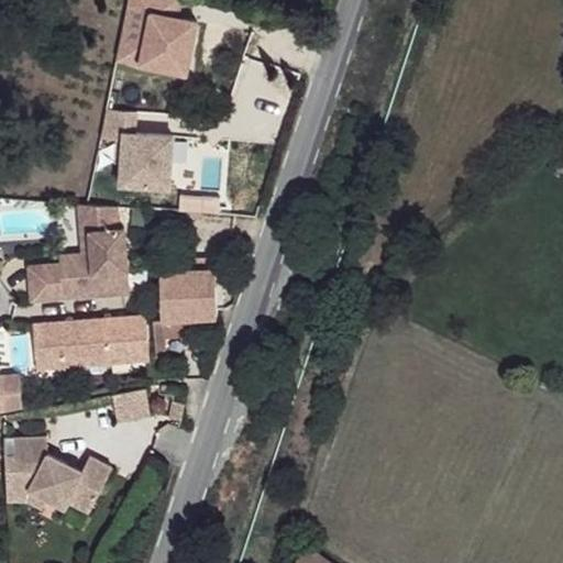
[(179,19),(184,0),(129,0),(117,58),(187,74),(199,22),(179,19)]
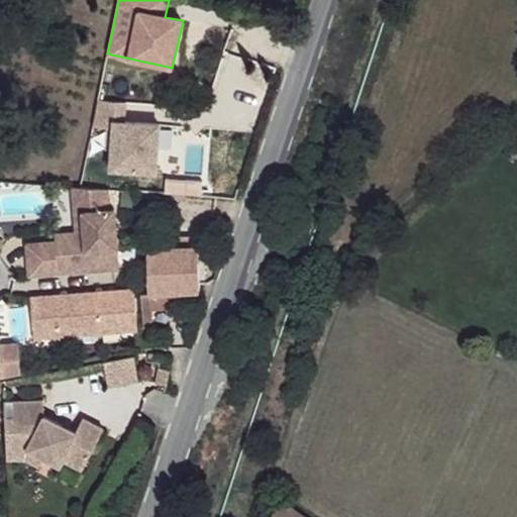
[(128,98),(97,94),(93,128),(110,130),(110,169),(159,175),(162,118),(128,111),(128,98)]
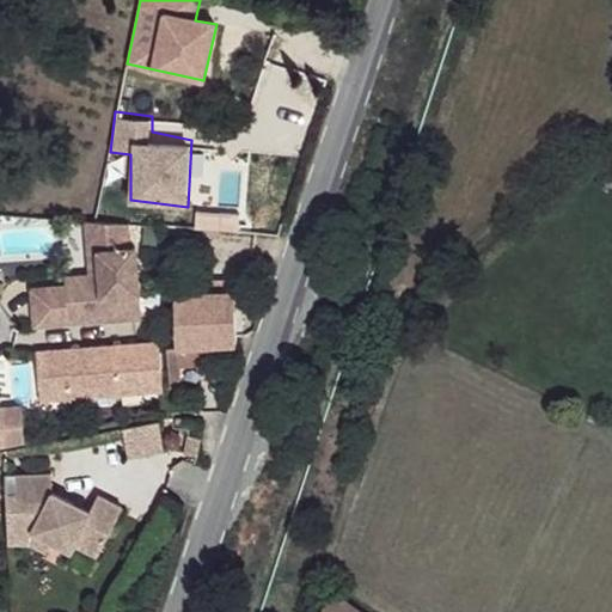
[(130,226),(89,221),(92,275),(67,277),(67,286),(92,285),(102,283),(98,230),(132,233),(130,226)]
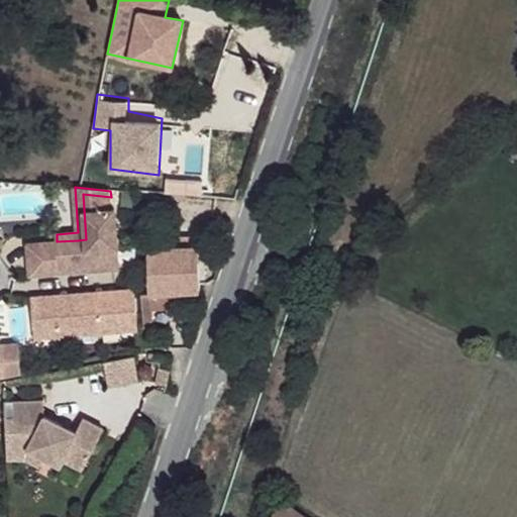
[(57,241),(27,242),(29,270),(120,265),(116,211),(111,211),(111,197),(83,194),(86,239),(78,240),(57,241)]
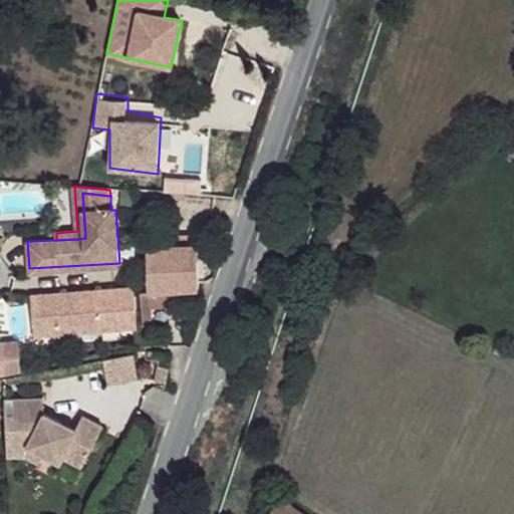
[(175,239),(174,251),(200,249),(200,238),(175,239)]
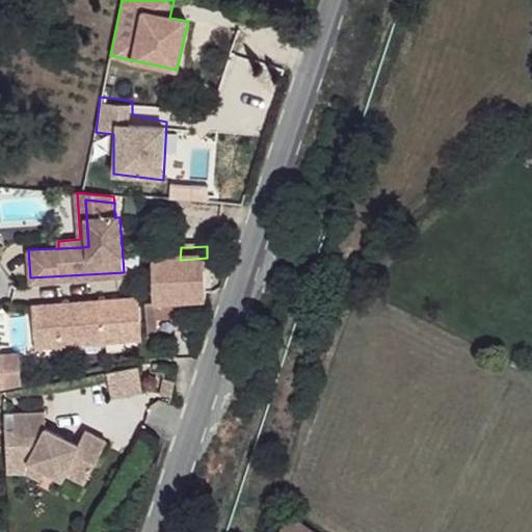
[(153,260),(154,301),(183,302),(209,300),(207,258),(180,260),(153,260)]
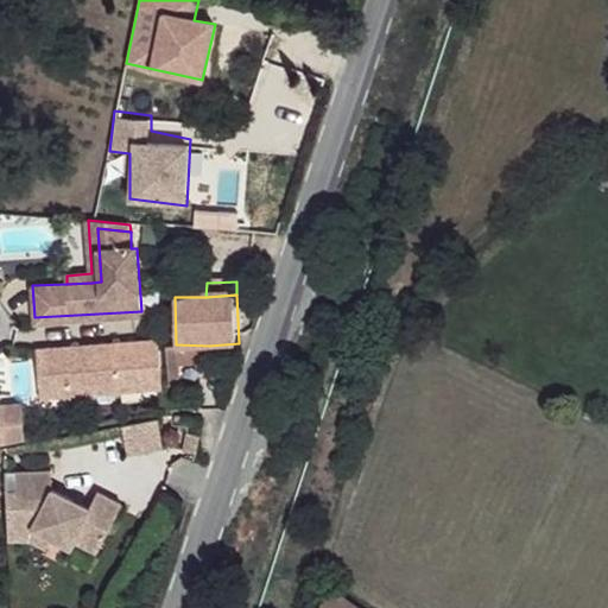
[(141,311),(35,317),(35,324),(141,317),(141,311)]
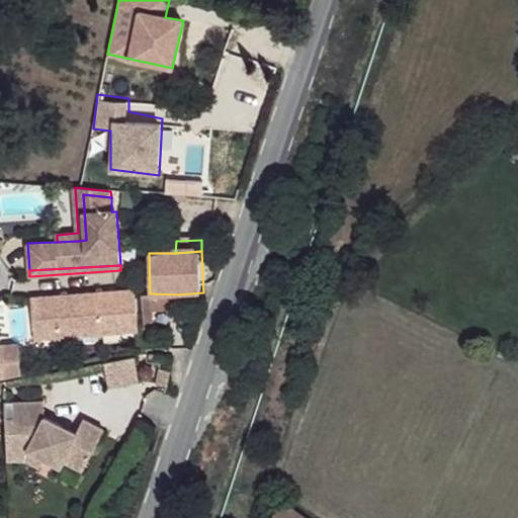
[(142,296),(143,314),(154,313),(178,310),(178,294),(150,293),(142,296)]
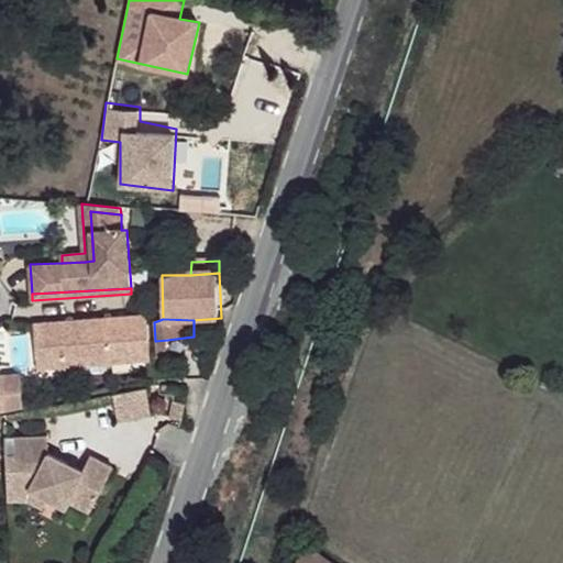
[(105,322),(34,328),(37,372),(107,367),(129,366),(127,330),(105,332),(105,322)]
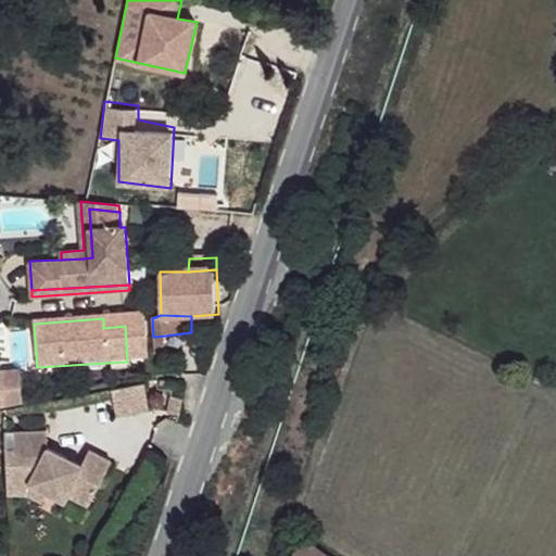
[(153,337),(154,352),(167,352),(165,336),(153,337)]
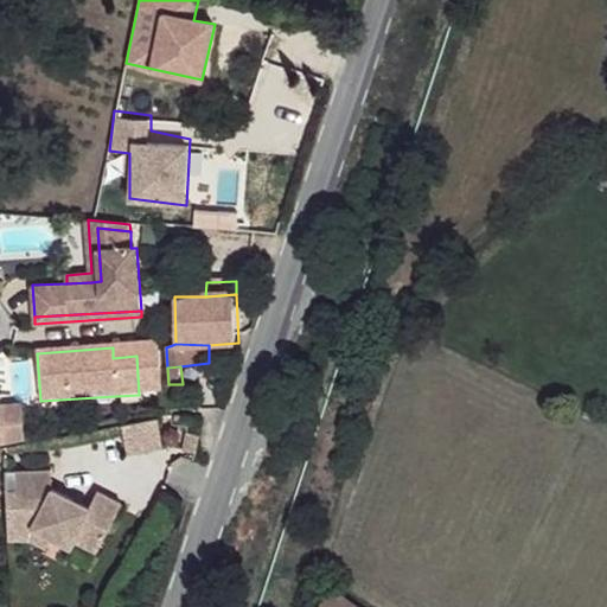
[(157,420),(121,427),(126,457),(161,449),(157,420)]
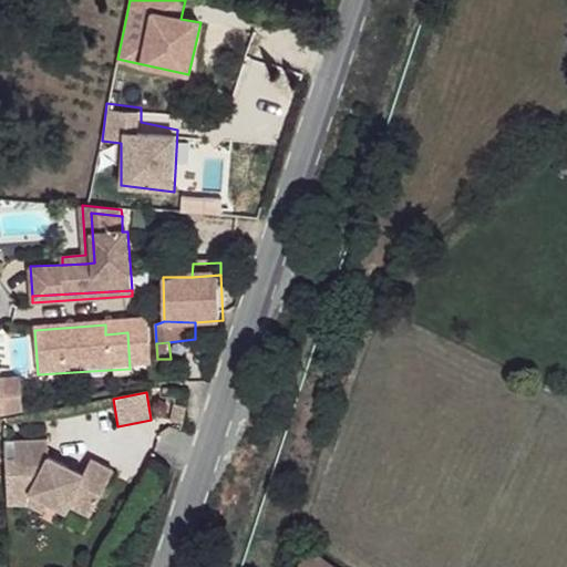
[(173,419),(184,421),(189,404),(177,400),(173,419)]
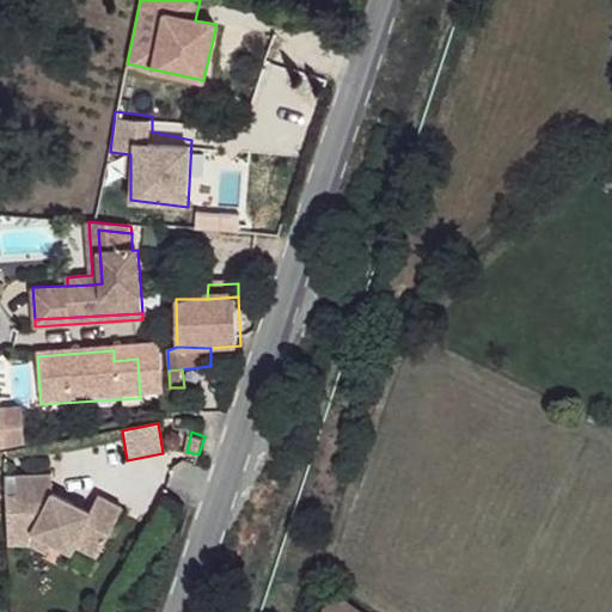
[(4,477),(7,533),(31,532),(71,551),(73,545),(97,557),(121,508),(97,495),(89,512),(51,493),(50,475),(4,477)]
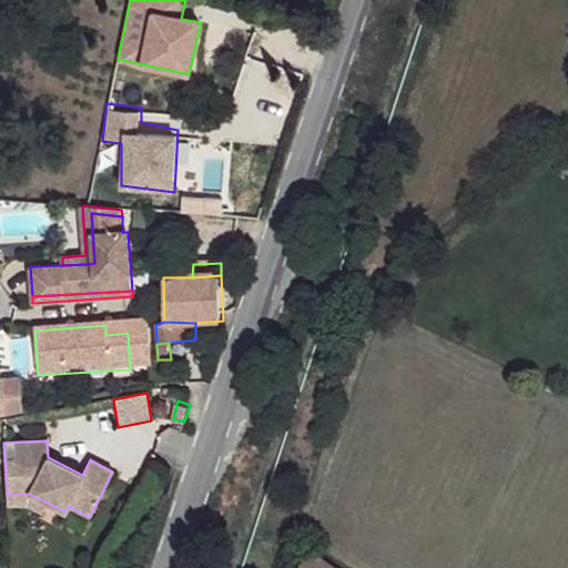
[(335,567),(310,549),(296,567),(335,567)]
